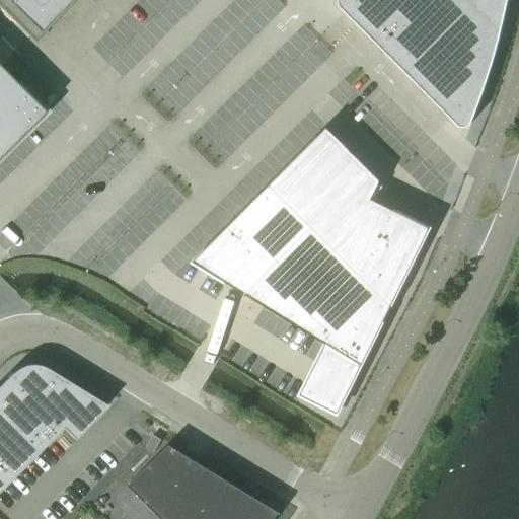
[(0,0),(0,161),(51,112),(17,79),(14,82),(0,68),(0,0),(5,0),(38,31),(69,0),(0,0)]
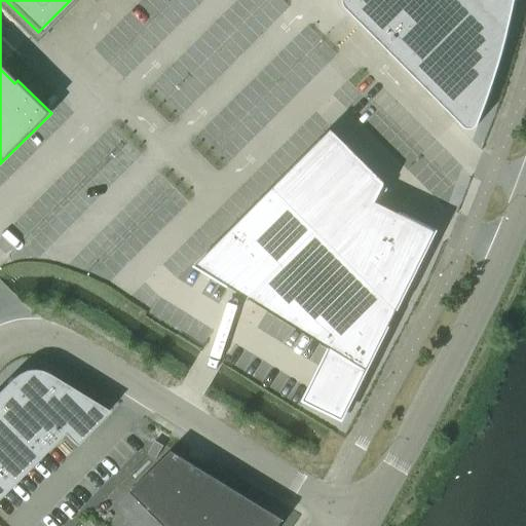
[(342,0),(343,1),(344,5),(345,8),(463,127),(466,128),(471,129),(475,128),(478,125),(480,122),(490,95),(502,54),(513,10),(514,0),(342,0)]
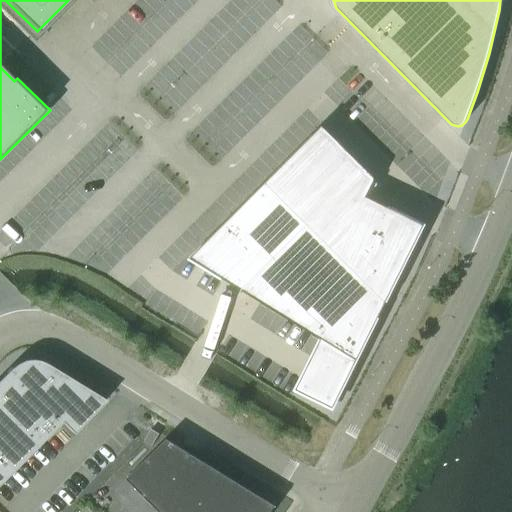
[(321,130),(193,258),(261,301),(321,337),(322,338),(297,389),(332,407),(422,225),(365,196),(372,180),(321,130)]
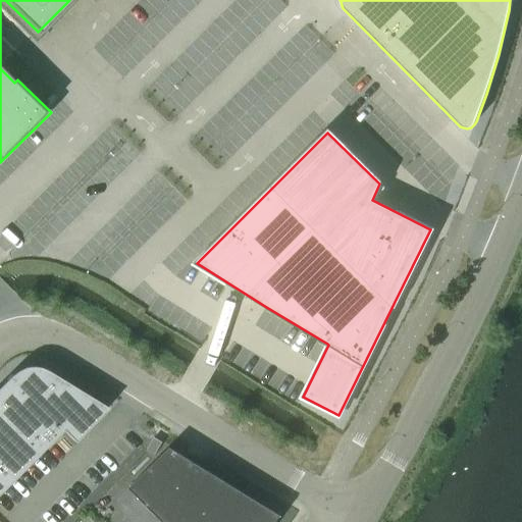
[(0,491),(62,430),(73,442),(107,409),(46,371),(23,367),(10,375),(0,384),(0,491)]
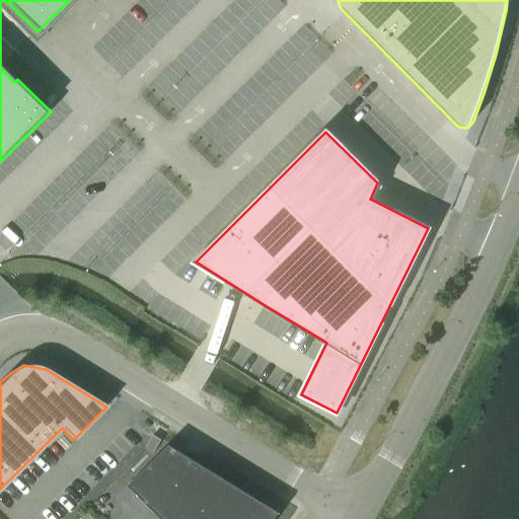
[(145,448),(153,452),(161,440),(153,435),(145,448)]
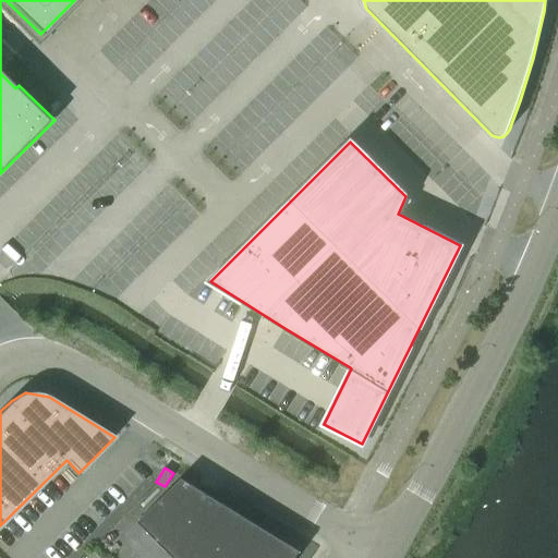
[(182,477),(137,521),(174,557),(295,557),(301,552),(296,548),(182,477)]
